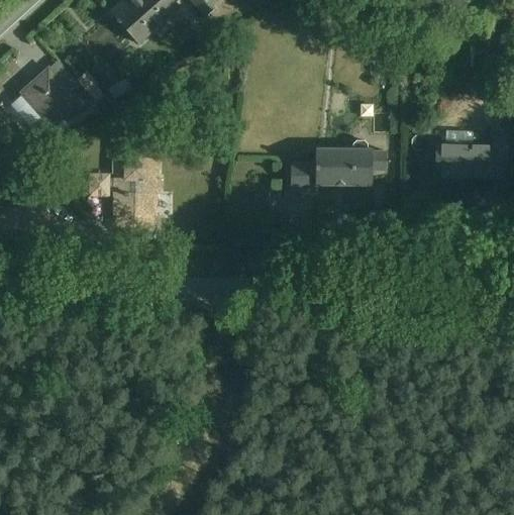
[(217,4),(214,0),(123,0),(110,11),(137,42),(186,1),(201,18),(217,4)]
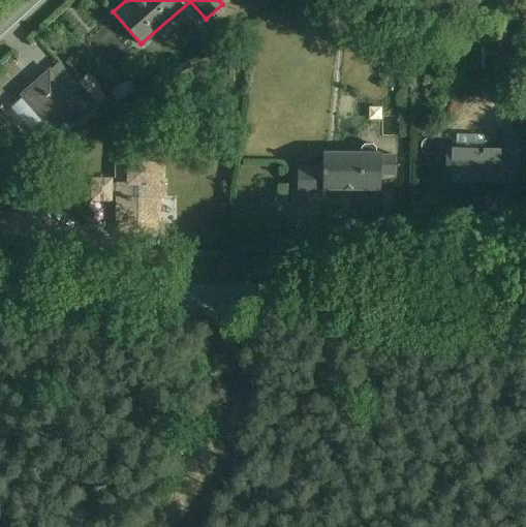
[(59,131),(89,104),(52,63),(22,90),(59,131)]
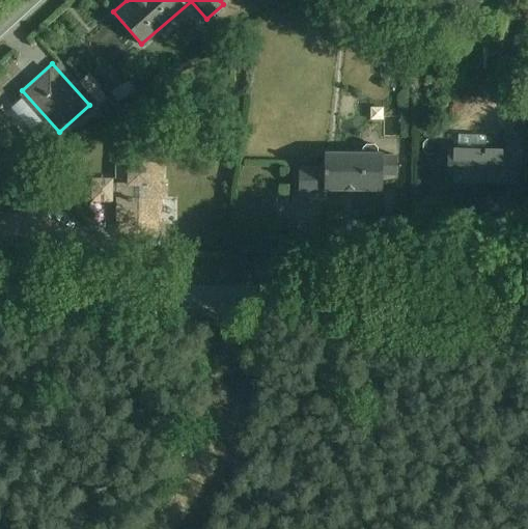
[(0,155),(4,160),(21,142),(0,120),(0,155)]
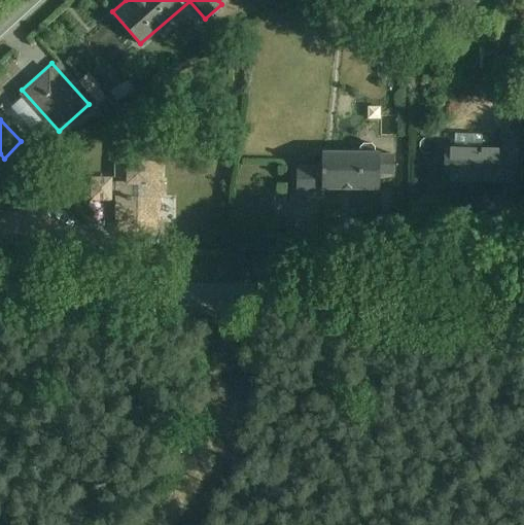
[(445,183),(518,184),(519,134),(445,134),(445,183)]
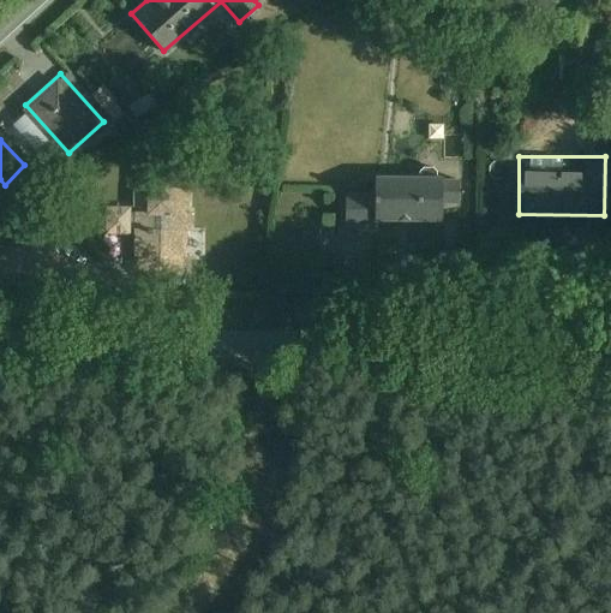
[(354,226),(447,228),(448,176),(355,173),(354,226)]
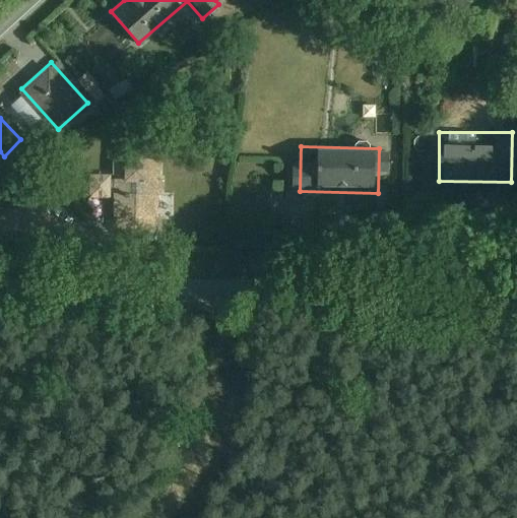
[(113,216),(164,216),(164,149),(129,149),(129,156),(113,156),(113,173),(91,173),(91,198),(113,198),(113,216)]
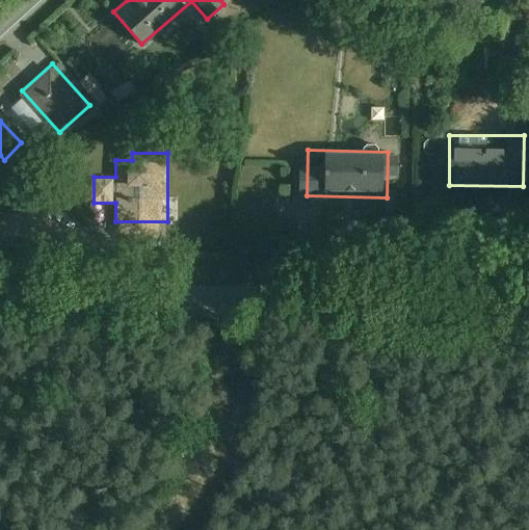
[(22,212),(22,241),(63,241),(63,212),(22,212)]
